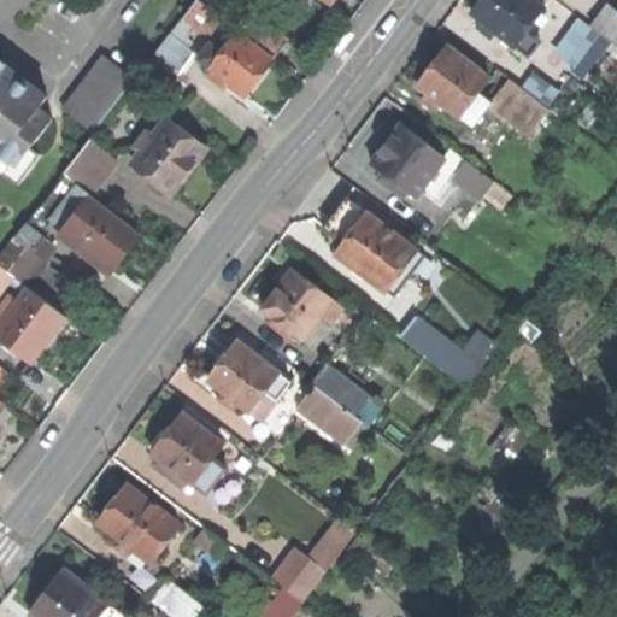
[(194,54),(187,48),(192,42),(187,37),(192,33),(215,35),(223,22),(213,15),(216,12),(199,0),(197,0),(156,54),(180,74),(194,54)]
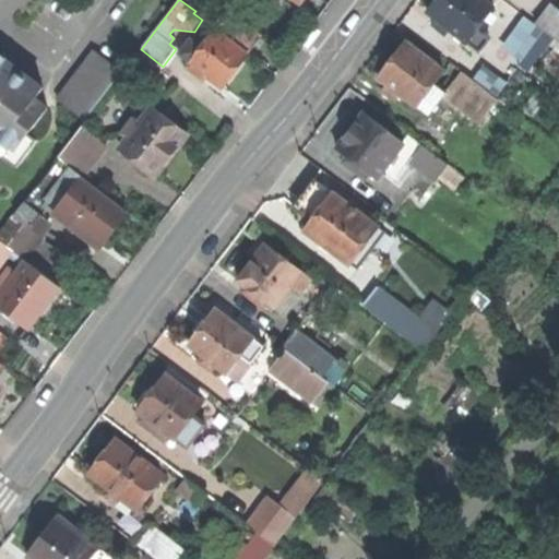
[(451,28),(467,42),(477,28),(494,8),(484,0),(437,0),(429,11),(437,18),(432,24),(447,34),(451,28)]
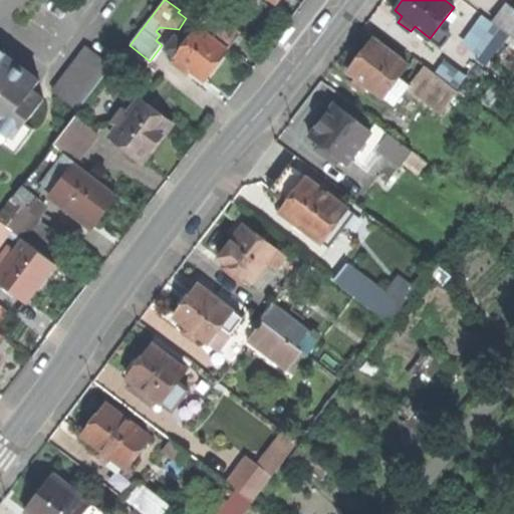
[(513,11),(506,6),(493,22),(509,35),(513,38),(513,11)]
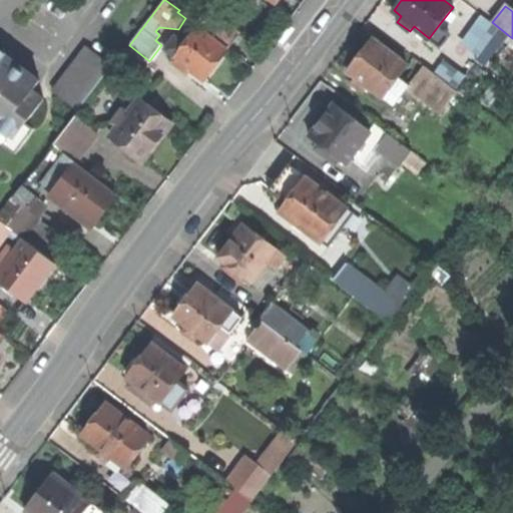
[(228,49),(237,37),(201,8),(191,20),(228,49)]
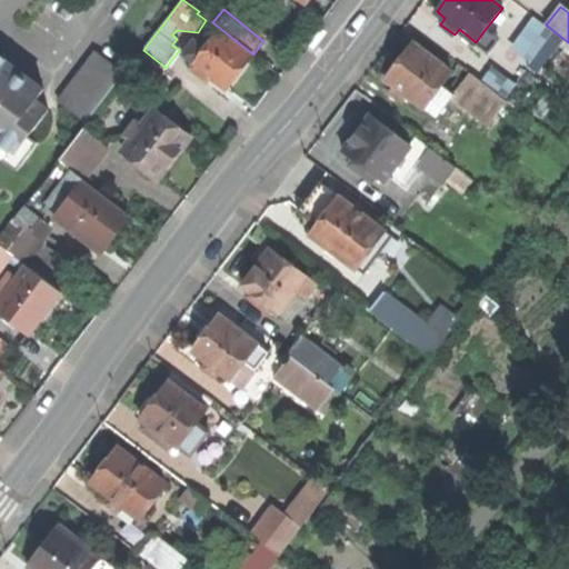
[(535,17),(511,48),(531,62),(528,66),(538,72),(563,39),(546,25),(535,17)]
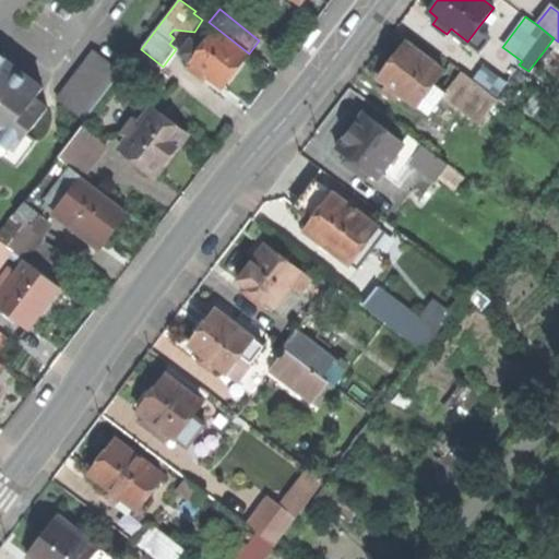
[(477,28),(467,42),(480,51),(490,38),(477,28)]
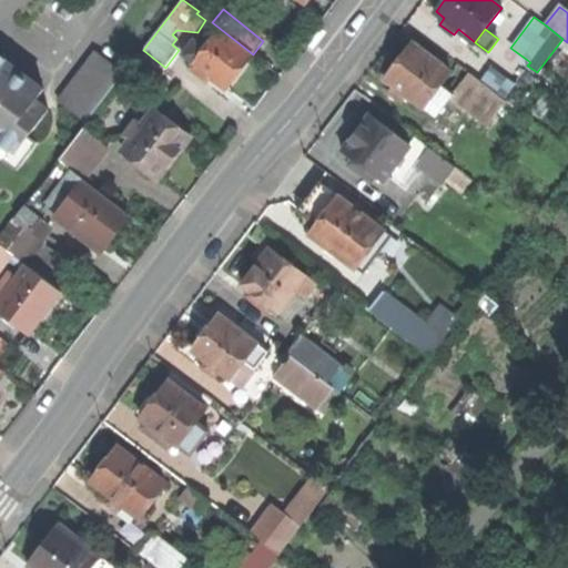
[(220,31),(193,64),(226,90),(240,72),(252,56),(220,31)]
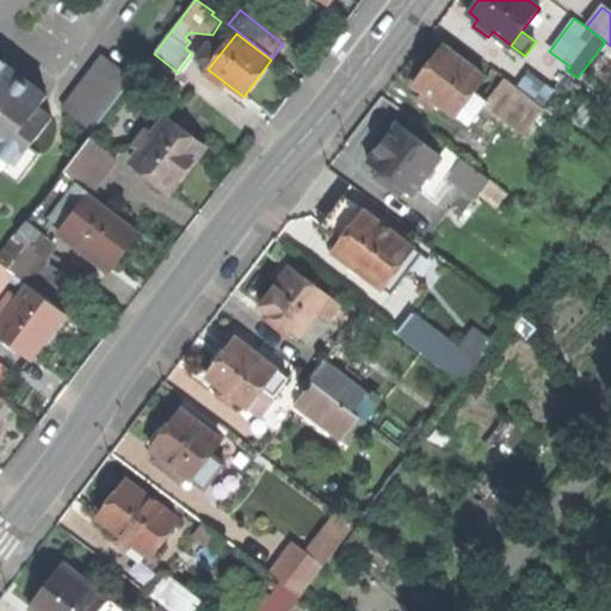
[(438,103),(457,116),(475,92),(486,79),(443,47),(430,63),(414,84),(424,92),(419,98),(433,109),(438,103)]
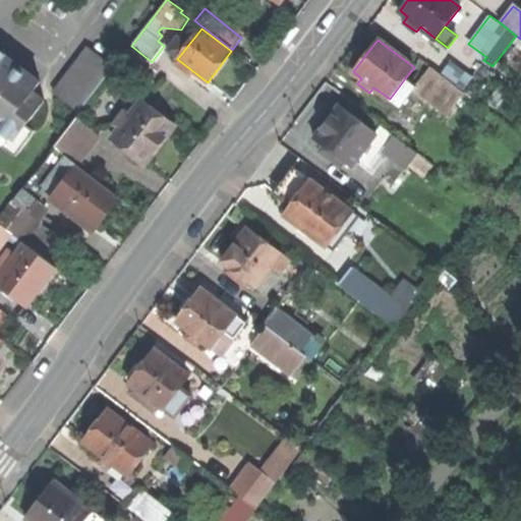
[(84,43),(50,89),(69,104),(105,59),(84,43)]
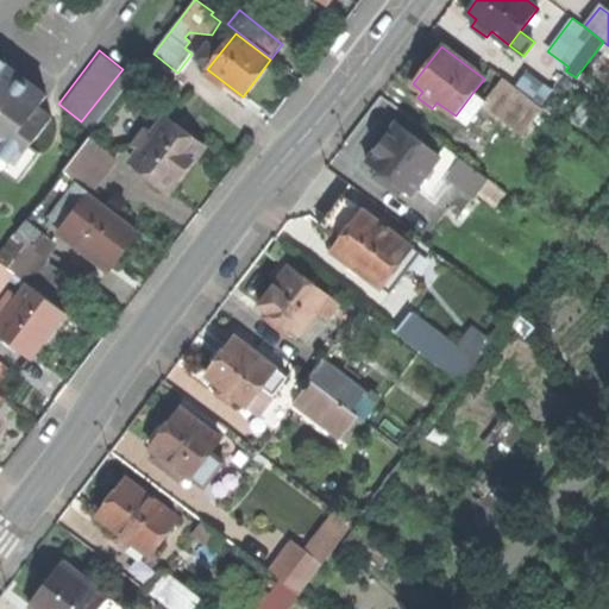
[(0,151),(11,159),(46,114),(33,104),(42,92),(0,58),(0,151)]
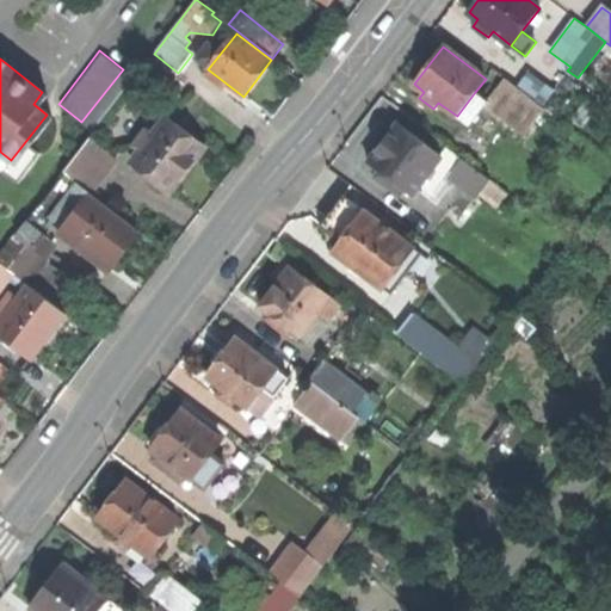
[(528,72),(517,87),(542,106),(554,91),(528,72)]
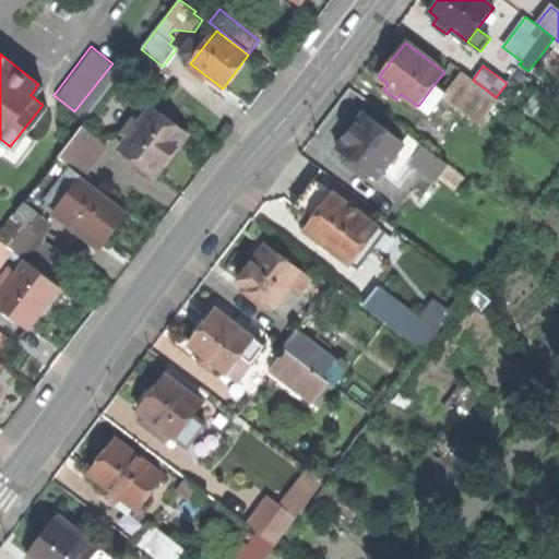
[(464,73),(447,96),(464,108),(460,115),(476,128),(498,98),(496,97),(473,80),(464,73)]
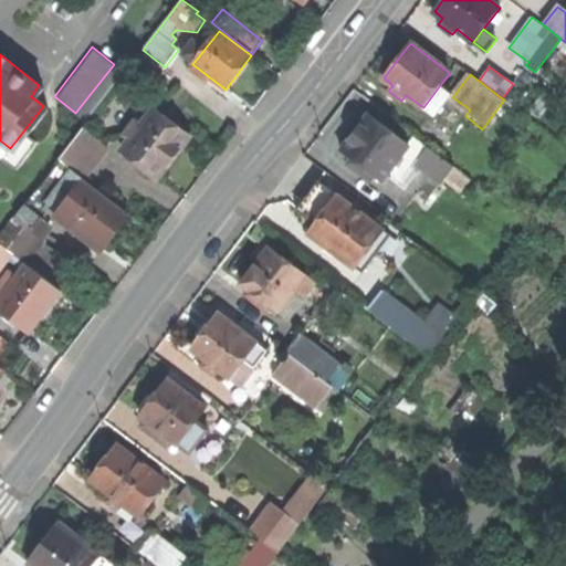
[(440,85),(423,107),(435,116),(451,94),(440,85)]
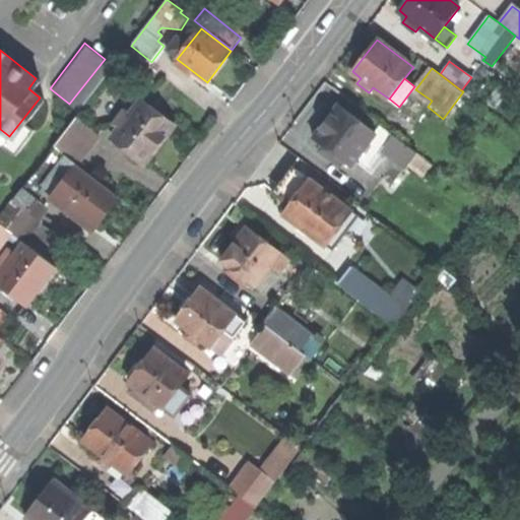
[(115,123),(107,133),(139,158),(153,139),(168,120),(136,95),(124,111),(119,107),(109,119),(115,123)]
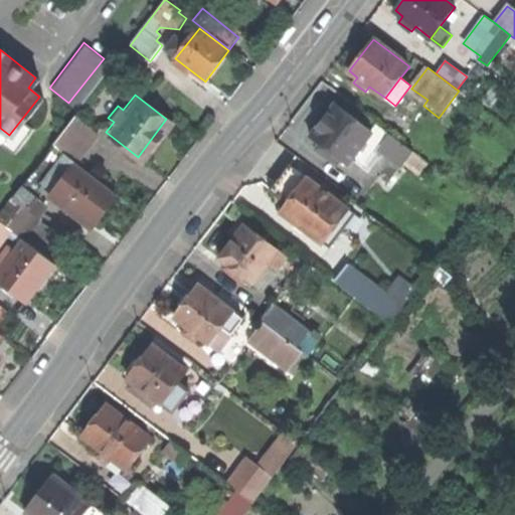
[(326,147),(341,159),(347,163),(371,132),(335,105),(322,123),(311,136),(326,147)]
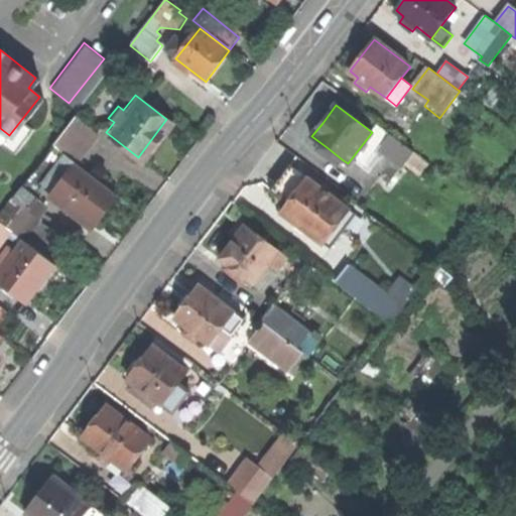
[(70,114),(48,141),(60,151),(71,158),(91,131),(70,114)]
